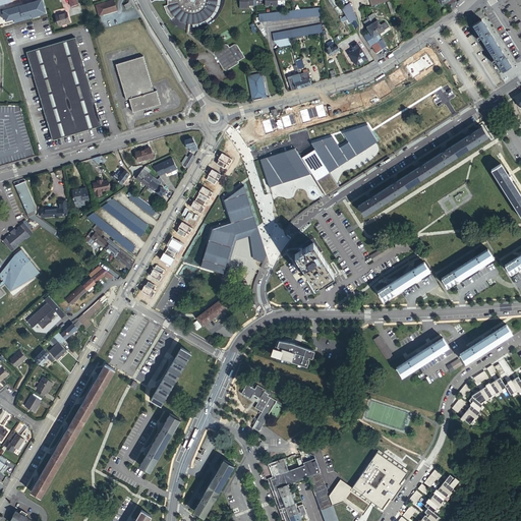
[(42,0),(38,0),(3,10),(6,21),(14,18),(15,22),(30,18),(29,14),(32,13),(33,17),(47,13),(42,0)]
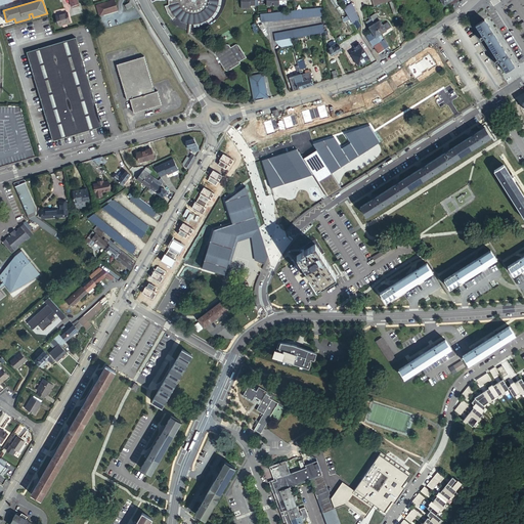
[(115,0),(112,0),(98,5),(101,15),(119,9),(115,0)]
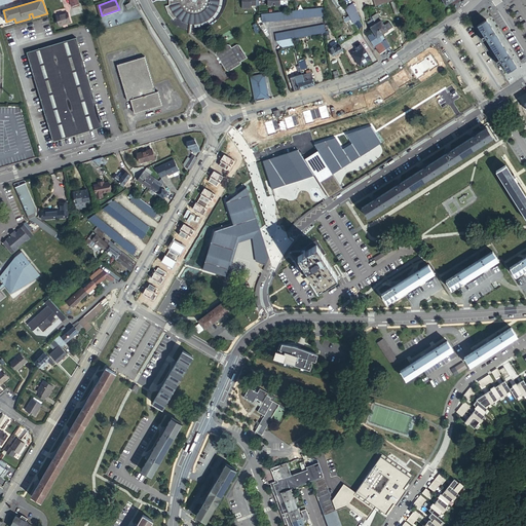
[(165,0),(166,1),(162,2),(166,10),(172,15),(176,12),(182,16),(185,17),(205,17),(212,13),(213,12),(216,9),(219,5),(221,0),(165,0)]
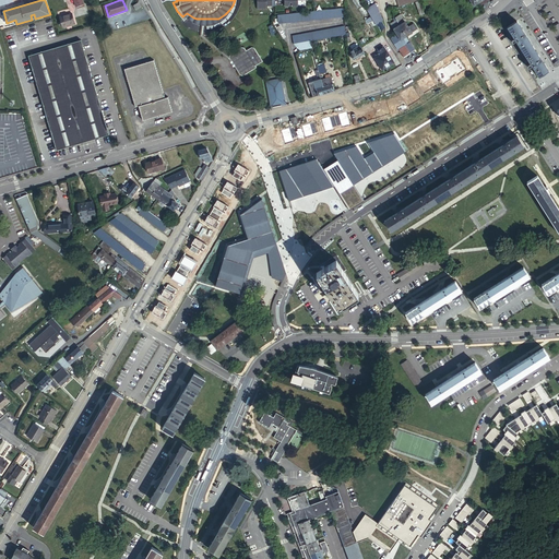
[(367,10),(372,16),(379,12),(379,11),(375,4),(367,10)]
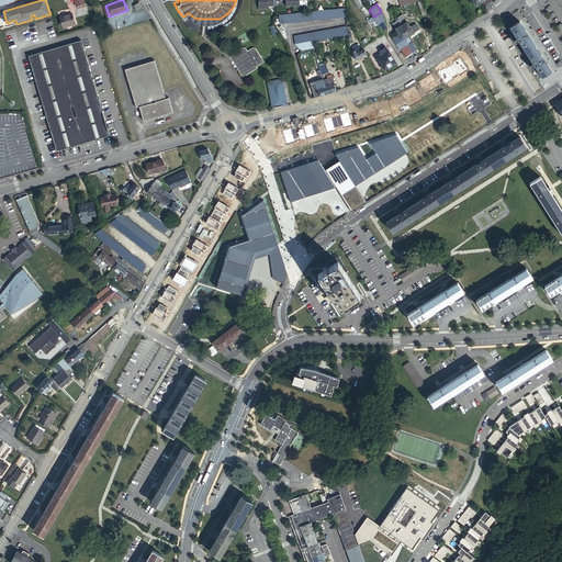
[(279,23),(345,17),(345,9),(278,14),(279,23)]
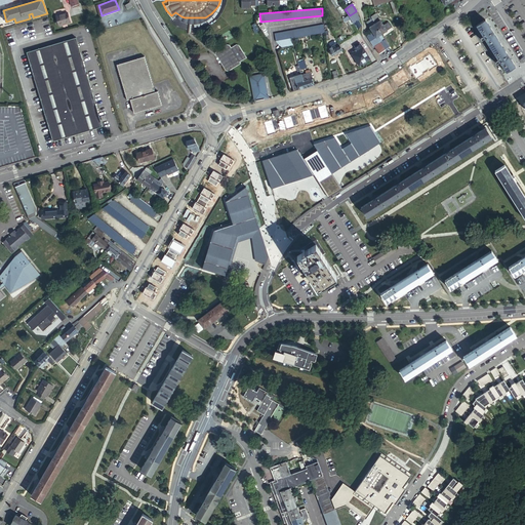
[(350,15),(355,24),(355,23),(357,22),(357,21),(358,19),(359,21),(361,18),(356,11),(350,15)]
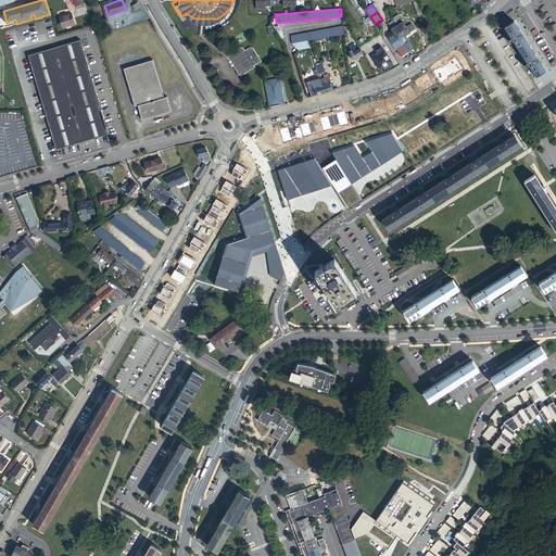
[(395,22),(404,36),(411,32),(409,30),(412,28),(409,25),(406,26),(403,21),(402,21),(400,19),(395,22)]
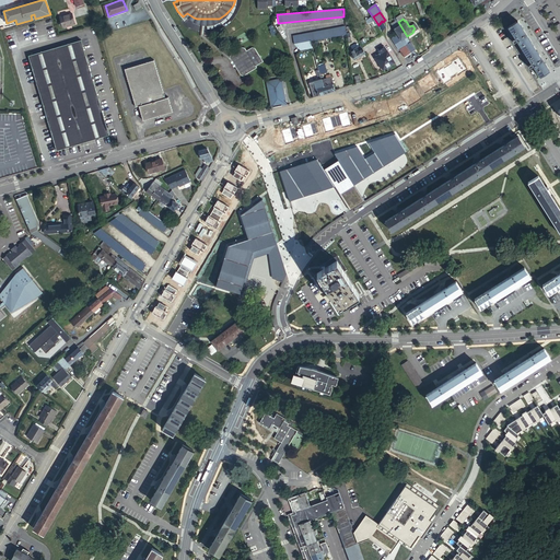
[(549,71),(516,21),(509,26),(540,77),(549,71)]
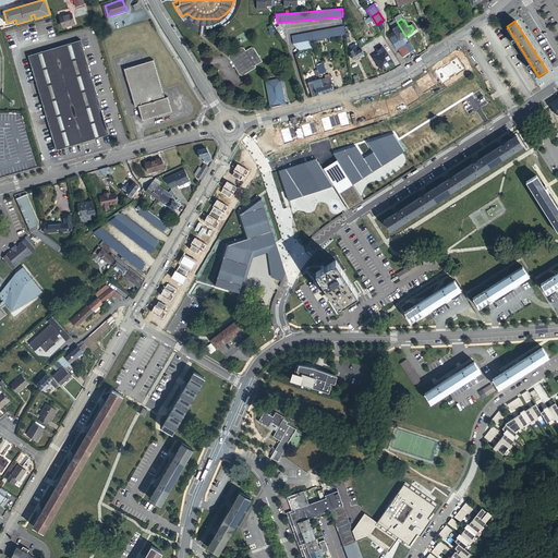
[(392,28),(396,34),(400,39),(405,36),(397,22),(391,25),(393,28),(392,28)]
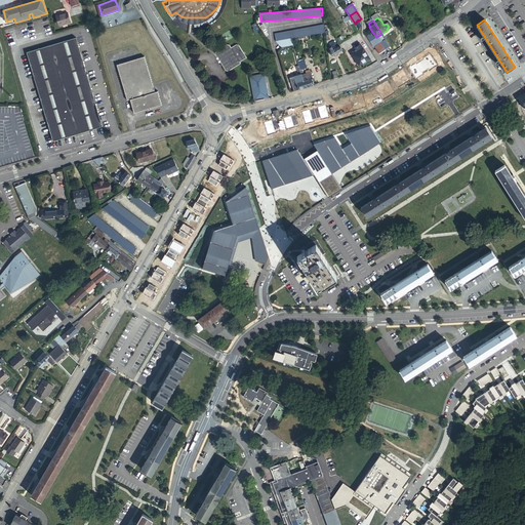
[(291,39),(324,31),(322,24),(274,36),(276,43),(279,42),(291,39)]
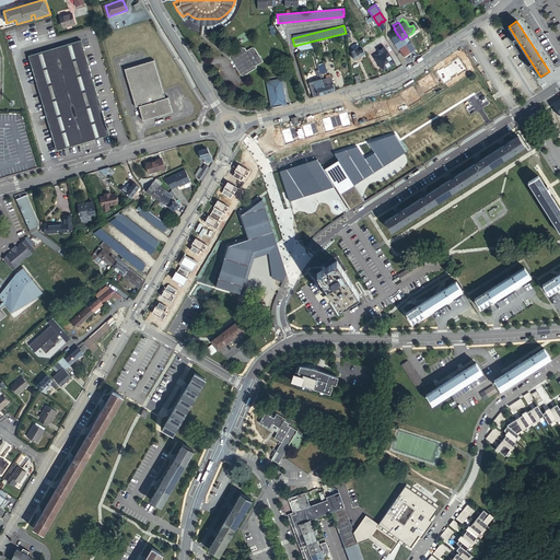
[(405,56),(416,49),(407,36),(401,39),(397,34),(392,38),(399,49),(400,49),(405,56)]
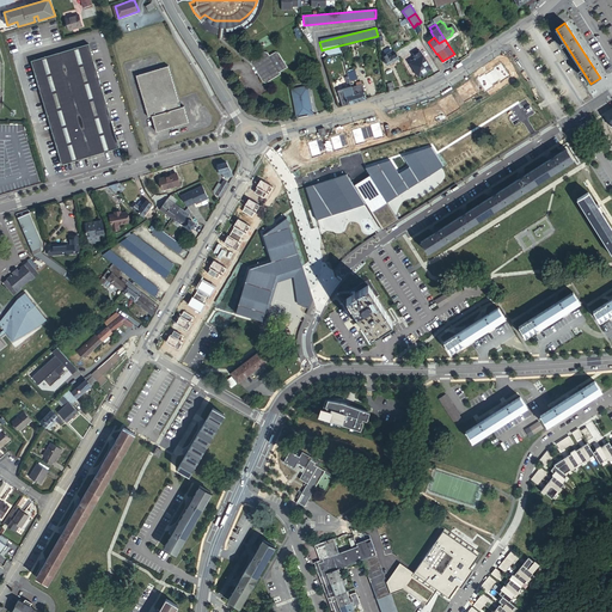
[(120,146),(89,43),(31,60),(61,163),(120,146)]
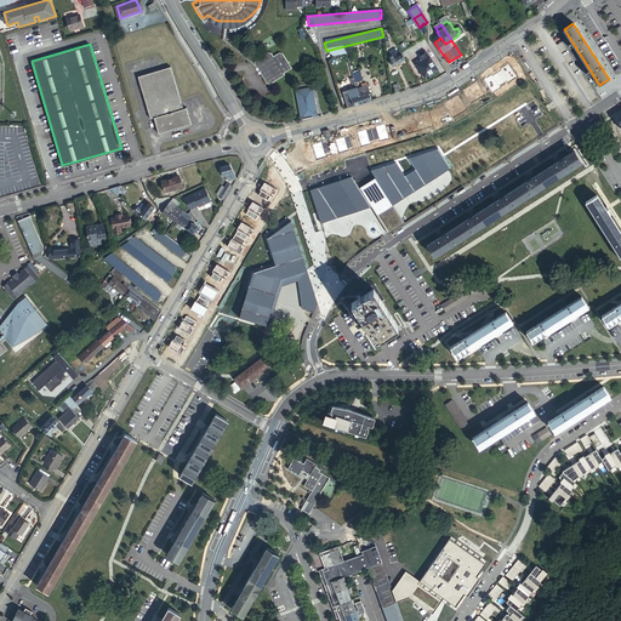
[(347,55),(345,46),(330,50),(332,58),(347,55)]
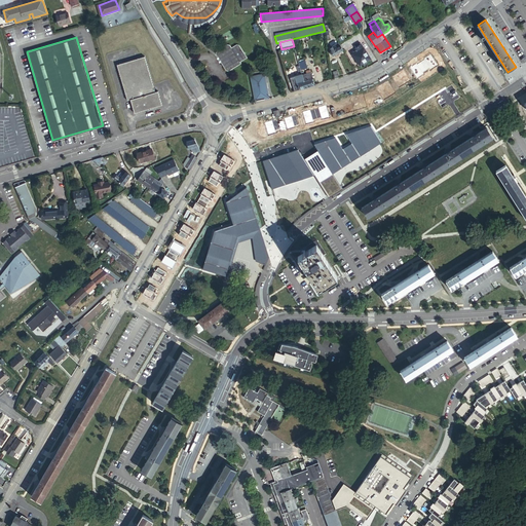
[(342,49),(338,43),(336,44),(335,42),(331,43),(332,46),(329,47),(329,50),(329,51),(330,54),(342,49)]
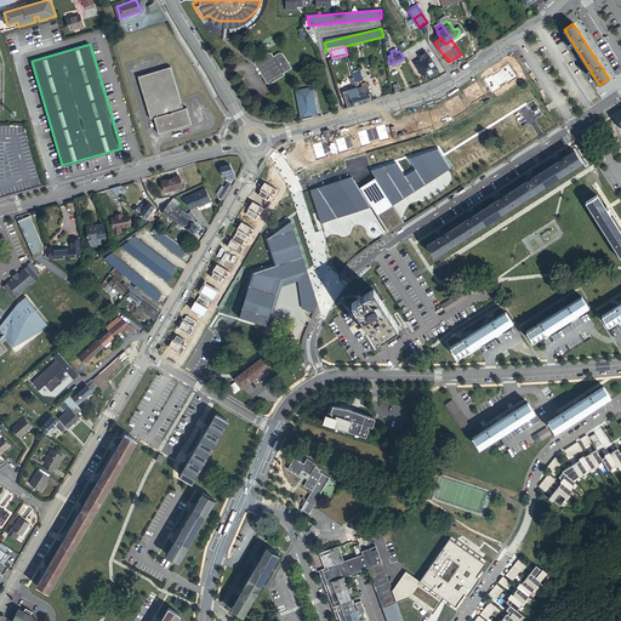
[(258,63),(260,64),(265,73),(269,81),(273,83),(286,74),(285,72),(294,67),(284,51),(275,56),(274,53),(271,52),(258,61),(258,63)]
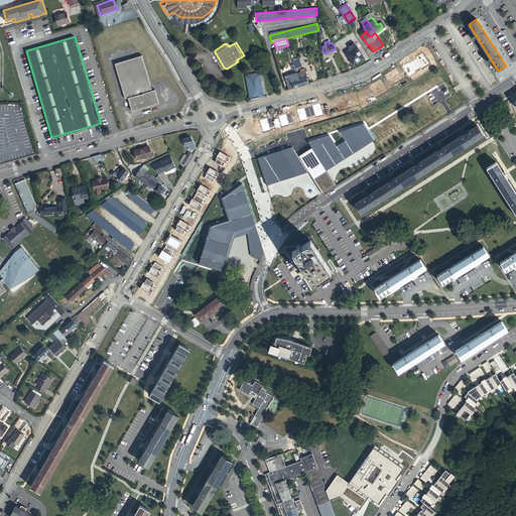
[(353,63),(364,56),(355,43),(350,47),(351,50),(346,53),(353,63)]
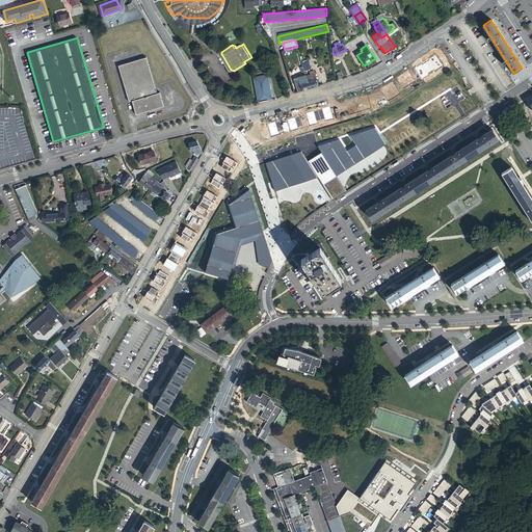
[(145,56),(117,65),(129,101),(132,100),(136,113),(164,105),(160,91),(157,92),(145,56)]
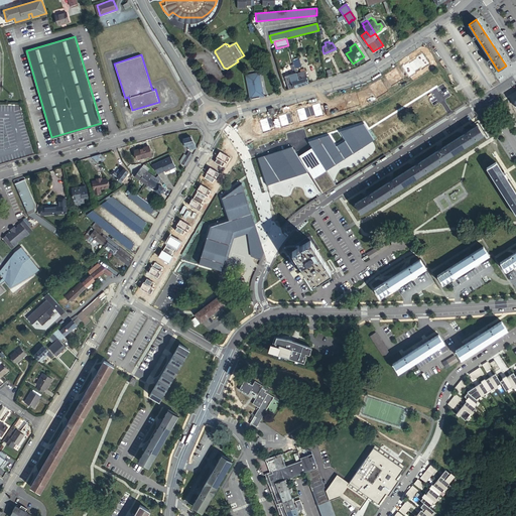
[(299,86),(309,83),(304,68),(300,69),(301,72),(295,74),(299,86)]
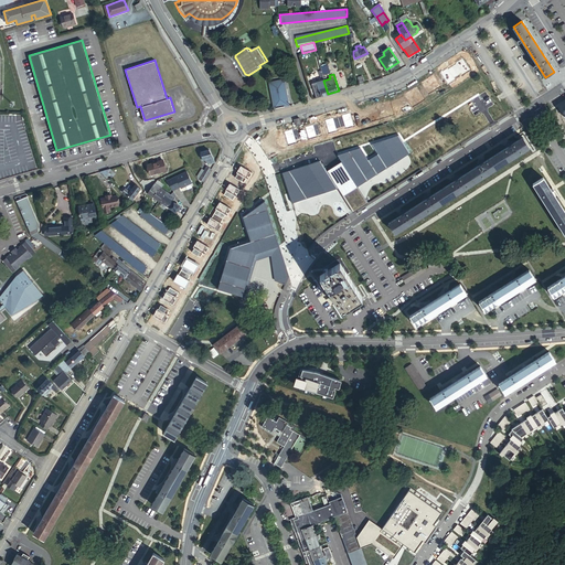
[(283,103),(288,102),(283,77),(269,80),(274,104),(276,104),(277,105),(283,104),(283,103)]
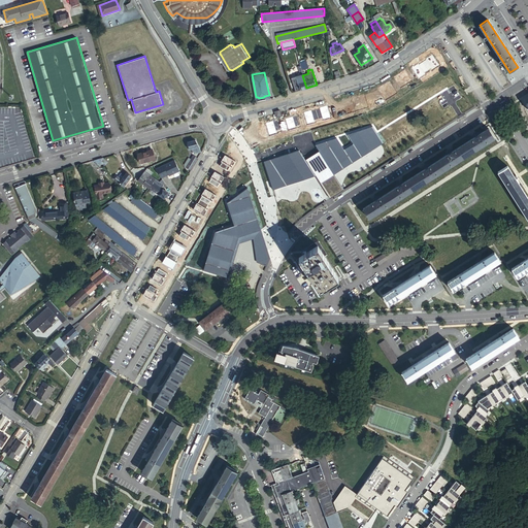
[(296,91),(306,88),(302,75),(296,77),(298,85),(294,86),(296,91)]
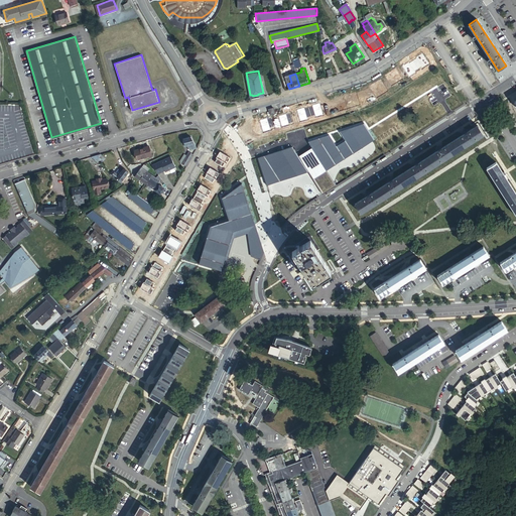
[(258,157),(266,185),(309,171),(313,178),(374,140),(365,123),(339,131),(345,140),(336,146),(329,135),(308,141),(312,147),(298,156),(292,146),(258,157)]
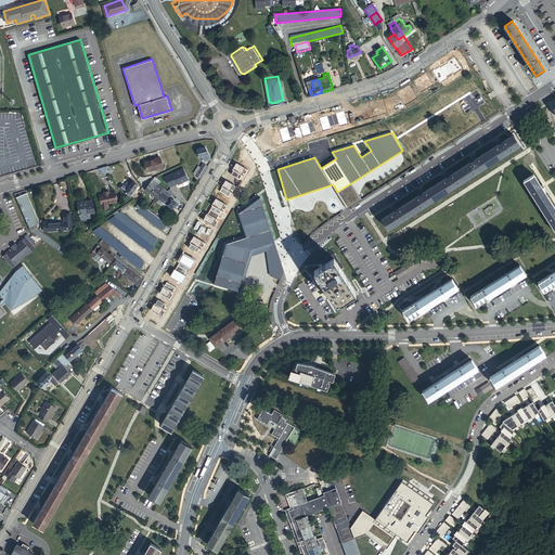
[(519,144),(513,134),(382,219),(388,229),(519,144)]
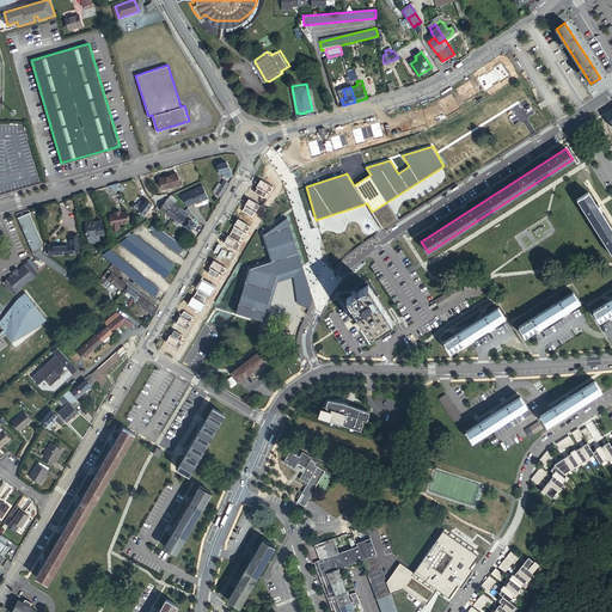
[(227,160),(218,164),(221,173),(225,171),(227,178),(234,175),(227,160)]
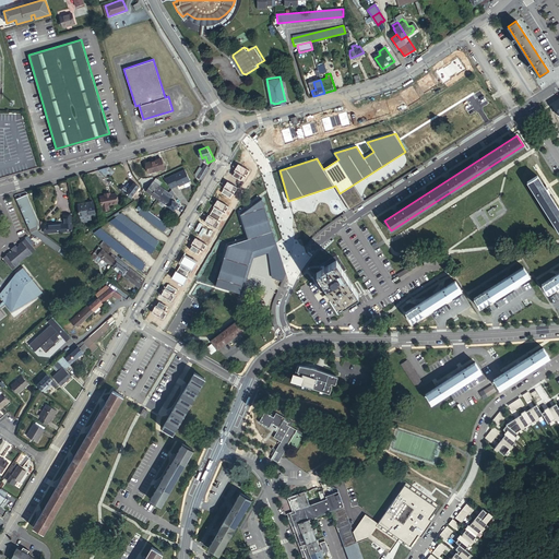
[(162,158),(147,163),(150,171),(164,167),(162,158)]
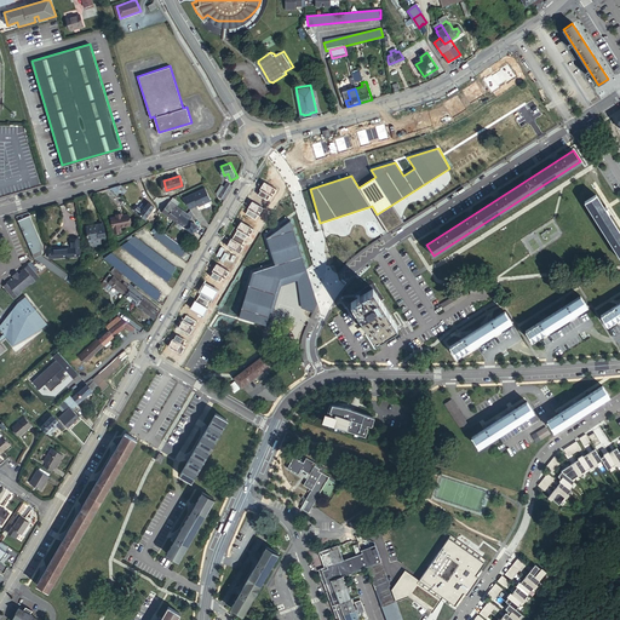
[(225,199),(234,185),(228,183),(219,196),(225,199)]
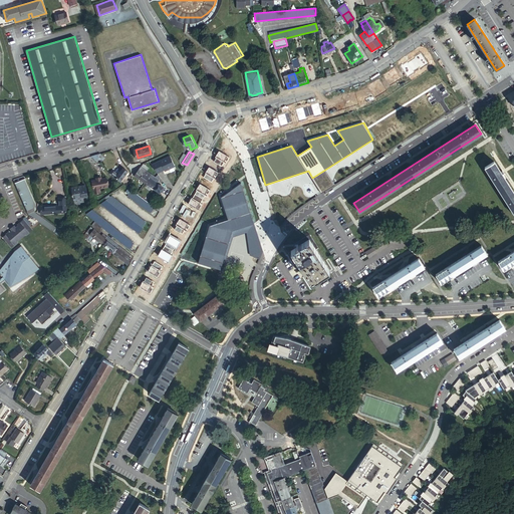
[(157,162),(152,164),(158,172),(161,170),(161,171),(168,168),(168,169),(176,166),(171,155),(157,162)]
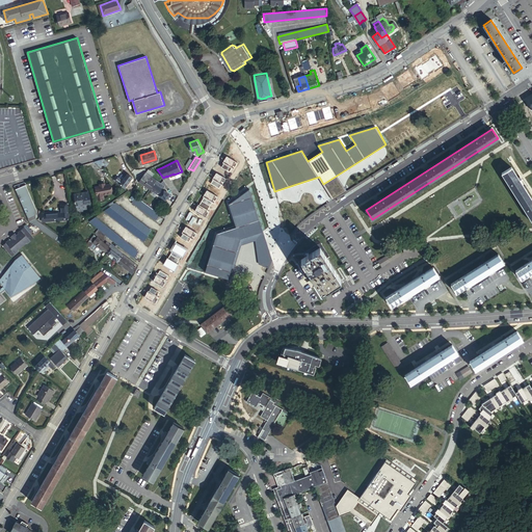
[(531,200),(511,167),(502,174),(531,220),(531,200)]
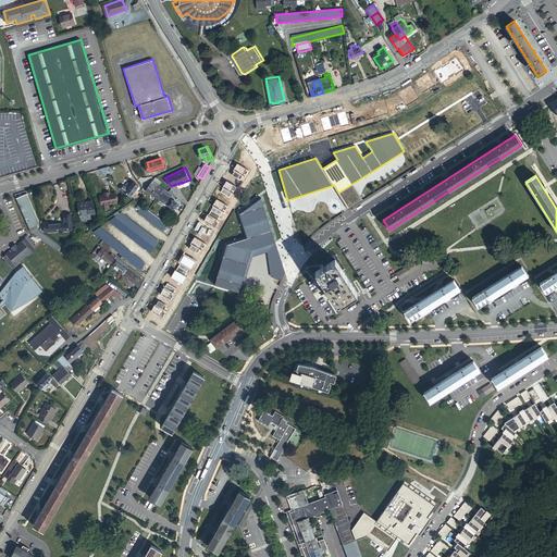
[(160,184),(153,180),(147,188),(153,194),(160,184)]
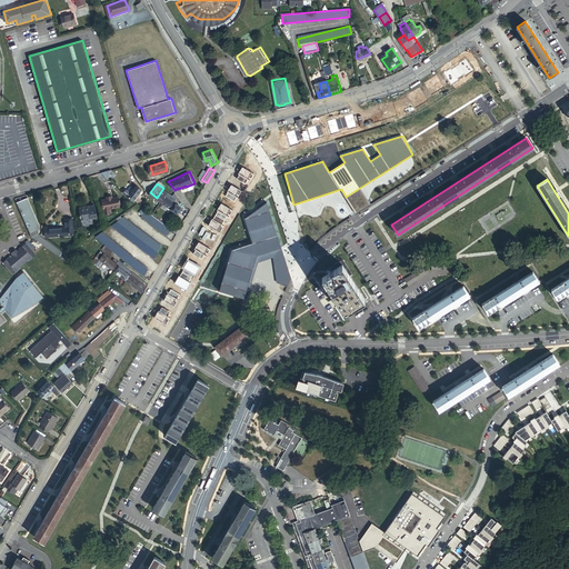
[(133,200),(142,189),(138,185),(132,192),(127,188),(125,192),(133,200)]
